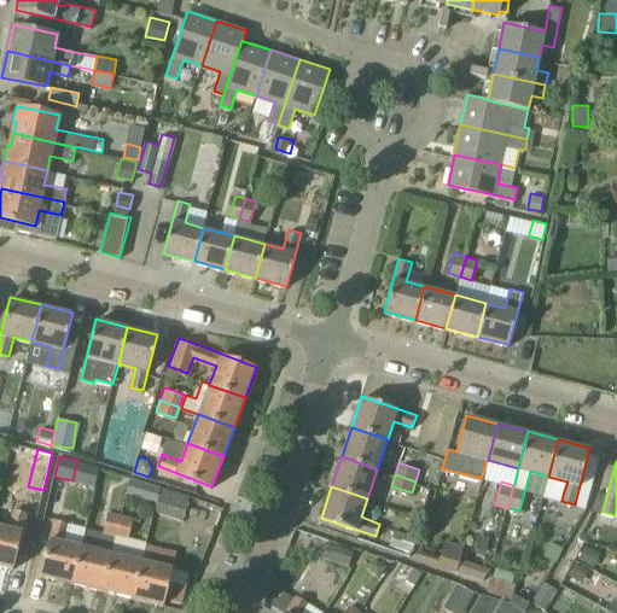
[(155,509),(182,519),(190,500),(161,490),(155,509)]
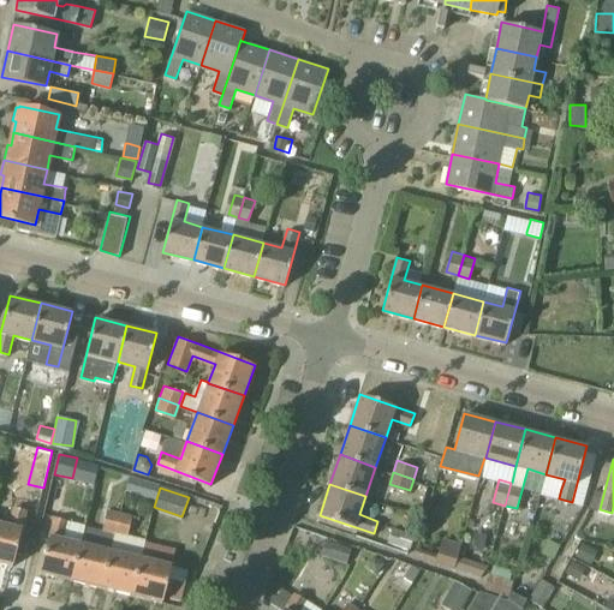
[(594,494),(590,507),(600,509),(604,490),(595,488),(594,494)]
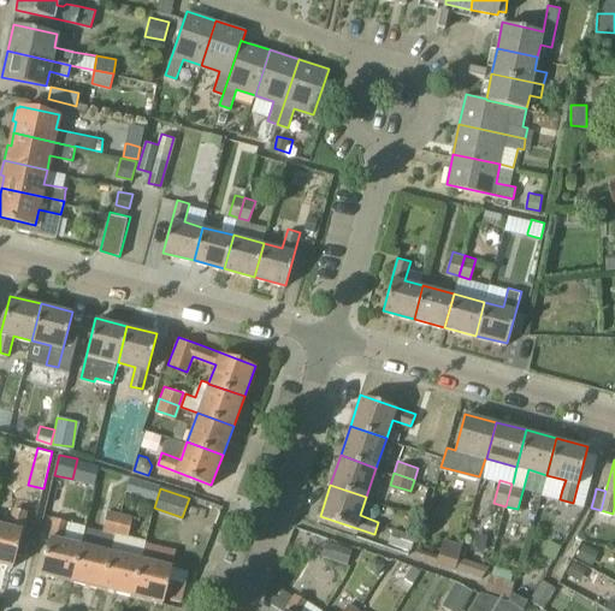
[(0,522),(0,562),(13,565),(28,509),(15,506),(10,526),(0,522)]
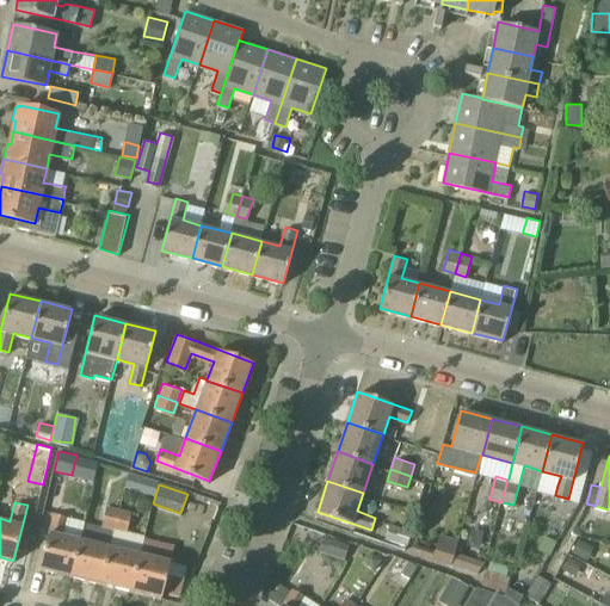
[(115,529),(121,508),(108,505),(102,525),(115,529)]
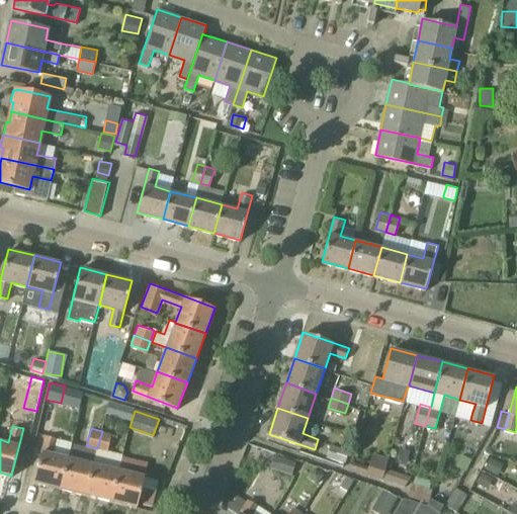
[(102,431),(97,448),(106,450),(111,434),(102,431)]
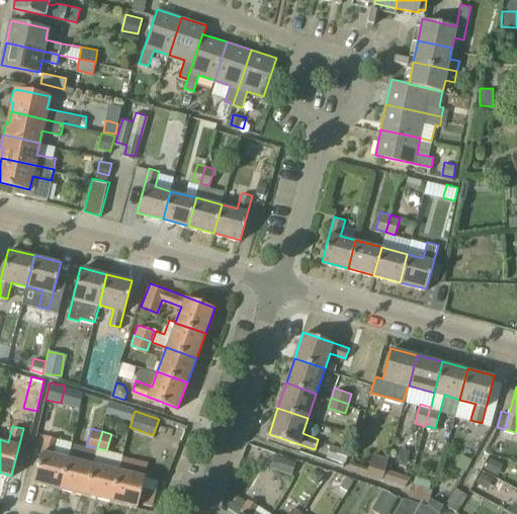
[(61,488),(69,456),(53,453),(57,437),(47,434),(34,482),(61,488)]
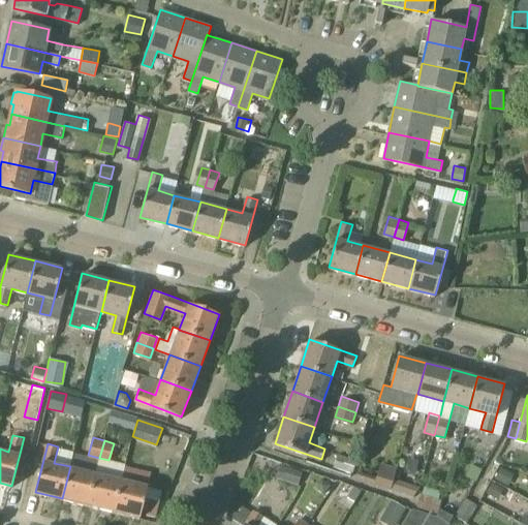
[(356,459),(339,453),(334,465),(352,471),(356,459)]
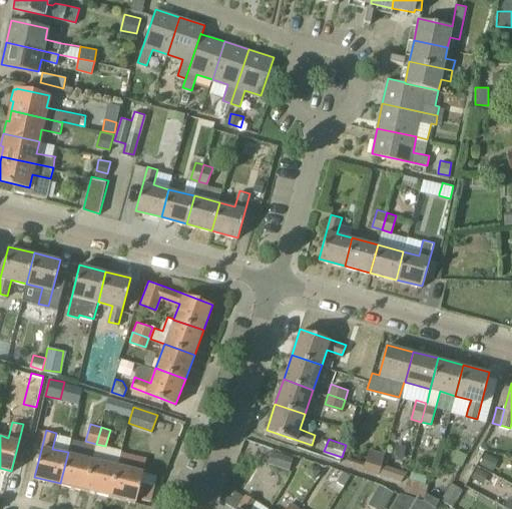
[(147,455),(136,452),(121,448),(117,465),(118,465),(111,495),(136,501),(143,472),(162,476),(164,469),(145,464),(147,455)]
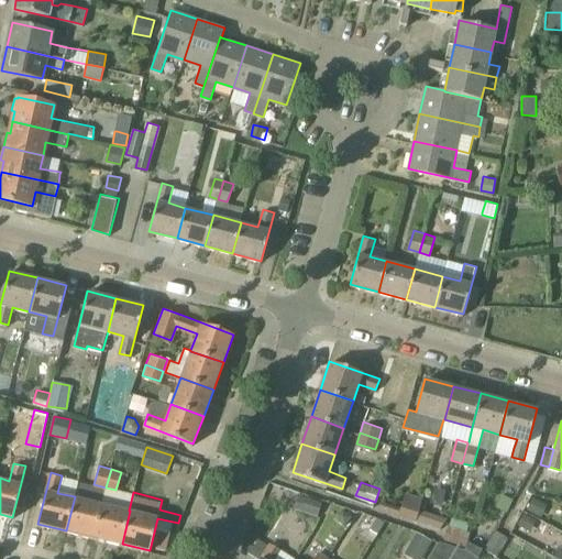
[(422,499),(406,493),(400,513),(416,518),(422,499)]
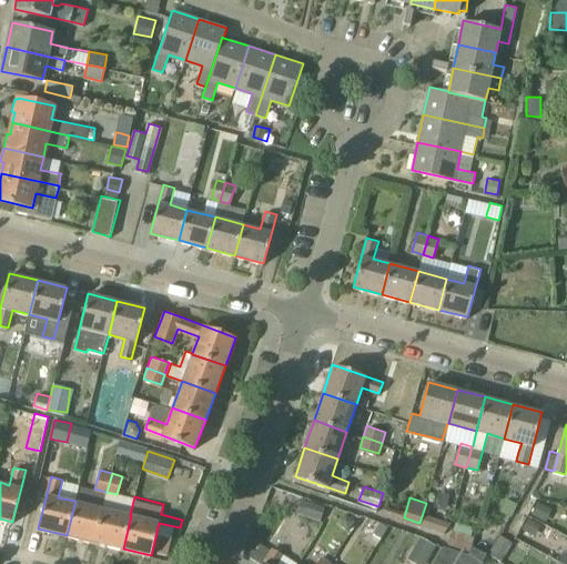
[(510,514),(517,503),(507,497),(500,509),(510,514)]
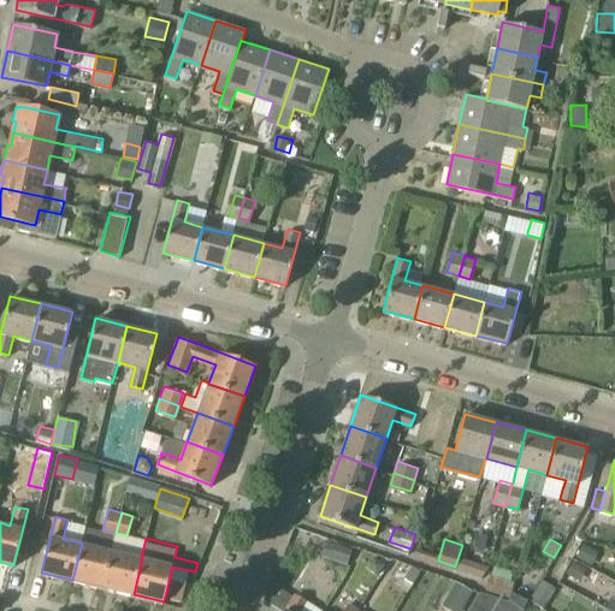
[(325,555),(348,562),(353,547),(330,540),(325,555)]
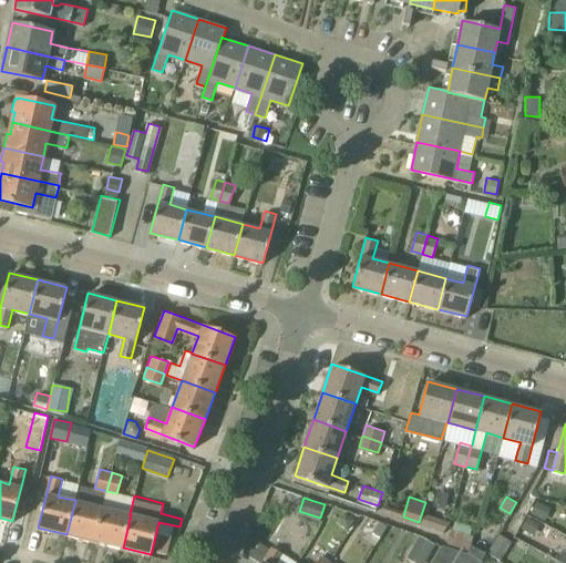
[(544,519),(552,507),(537,499),(531,511),(544,519)]
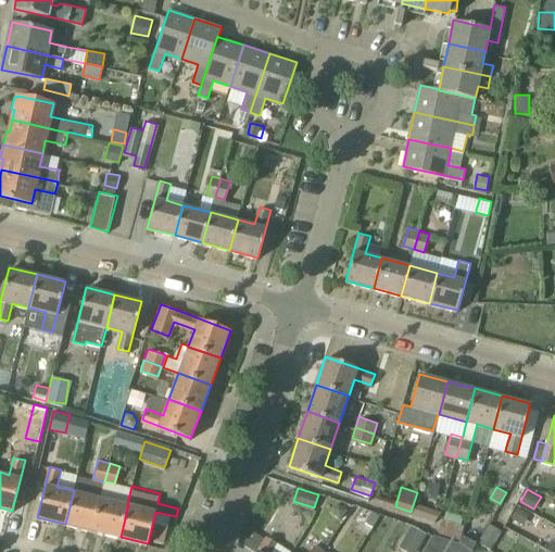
[(65,524),(92,530),(100,498),(74,490),(65,524)]
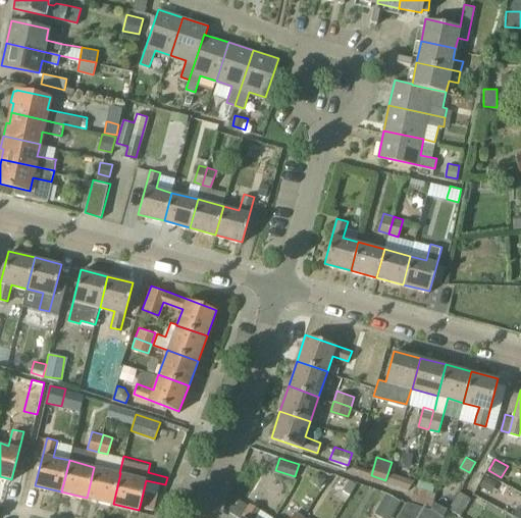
[(94,467),(87,498),(113,504),(120,473),(119,473),(94,467)]
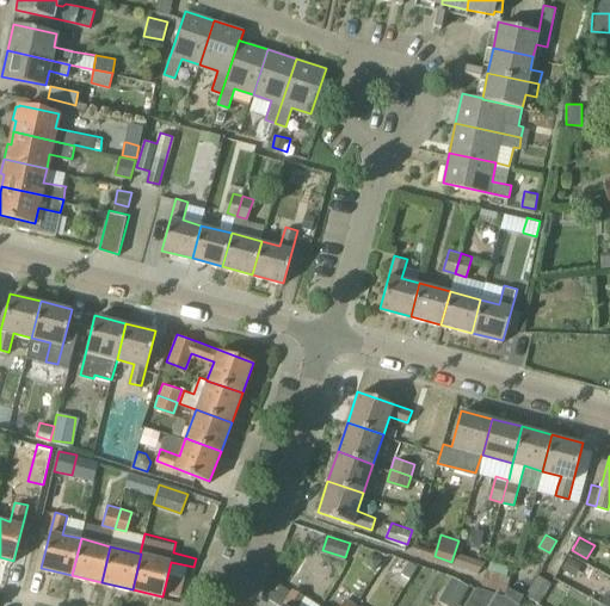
[(369,564),(374,568),(382,558),(373,550),(368,556),(369,564)]
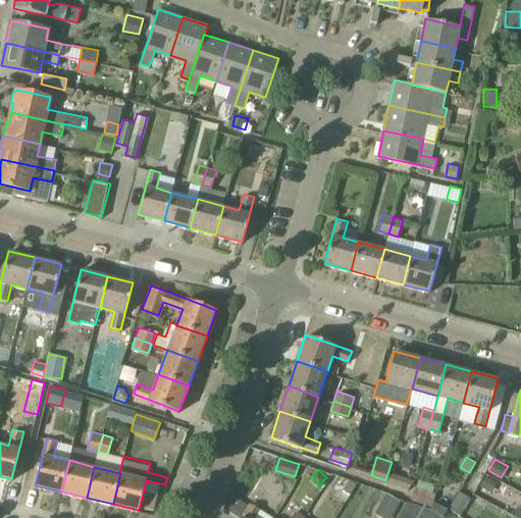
[(486,474),(480,484),(491,491),(498,481),(486,474)]
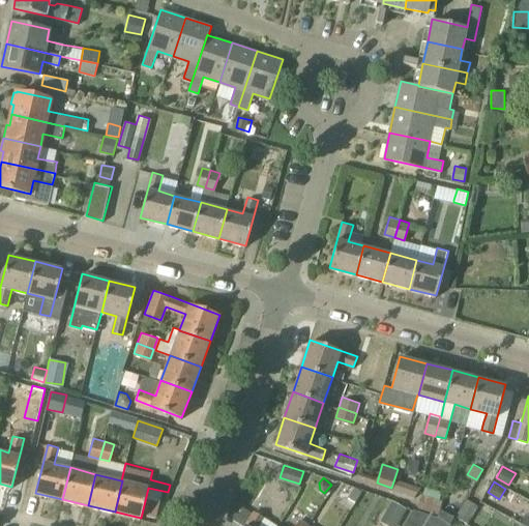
[(417,508),(438,516),(443,500),(439,498),(442,490),(425,485),(417,508)]
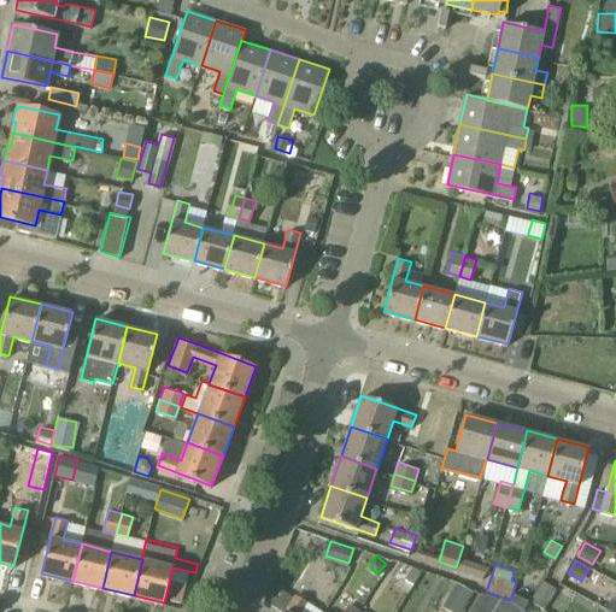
[(405,577),(414,583),(422,570),(414,565),(405,577)]
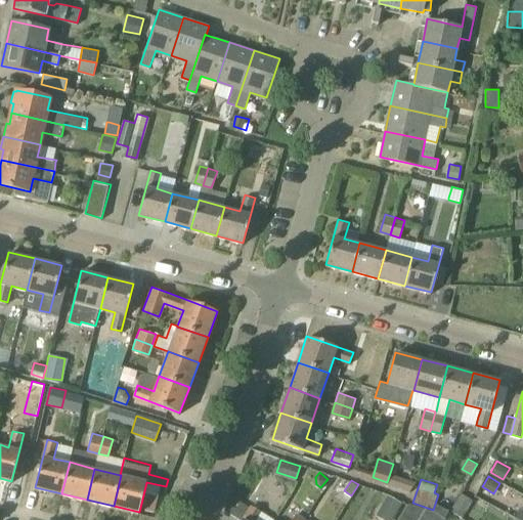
[(394,515),(402,502),(385,491),(377,505),(394,515)]
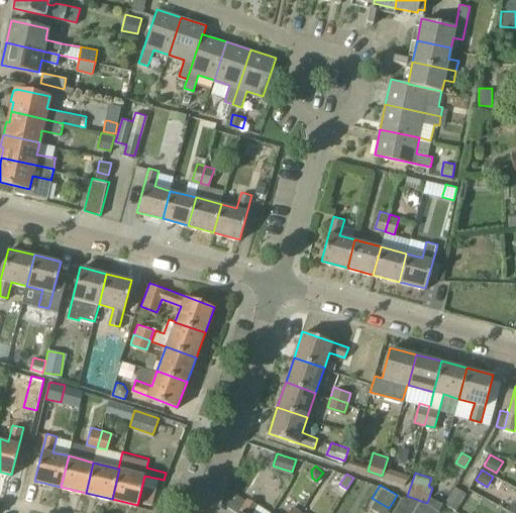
[(455,508),(466,492),(455,486),(445,502),(455,508)]
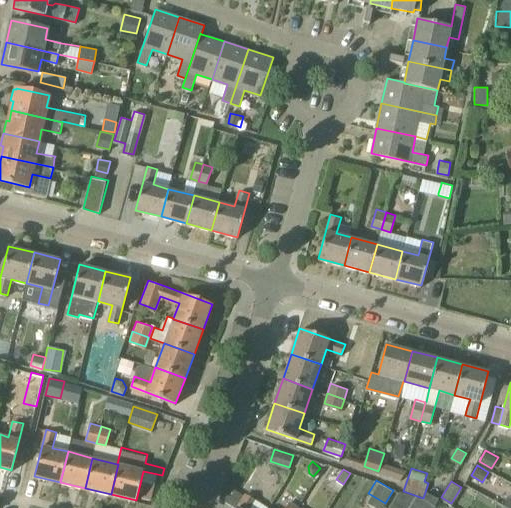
[(403,507),(412,494),(400,491),(388,507),(403,507)]
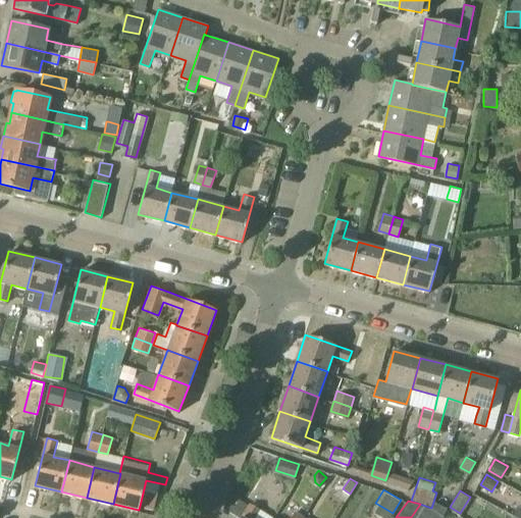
[(272,517),(273,517),(260,508),(251,503),(241,517),(272,517)]
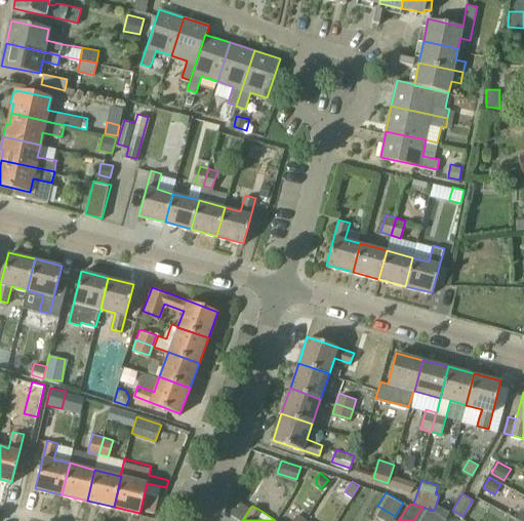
[(435,511),(429,520),(444,520),(451,510),(436,506),(435,511)]
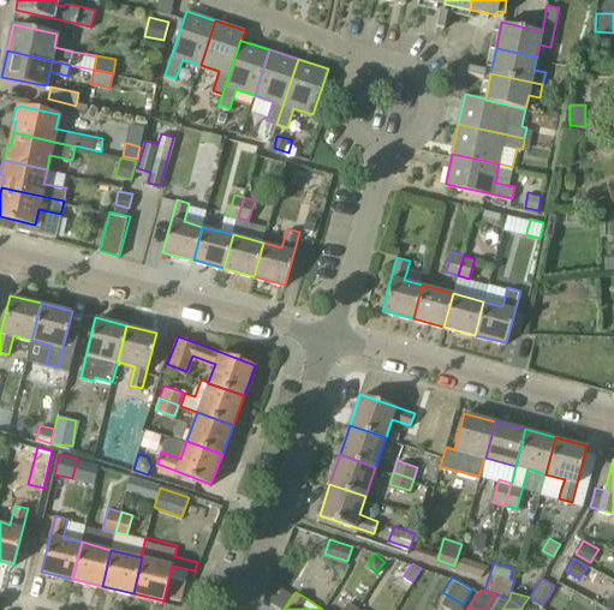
[(495,593),(484,609),(502,609),(510,598),(495,593)]
